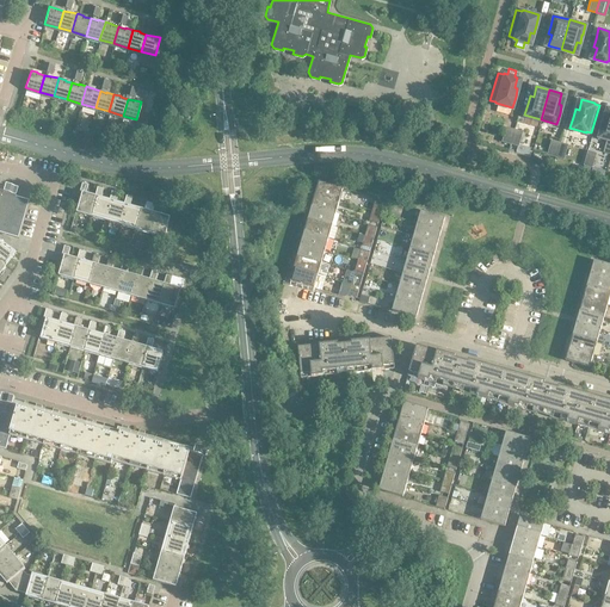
[(598,136),(609,138),(609,107),(607,118),(604,117),(602,125),(598,136)]
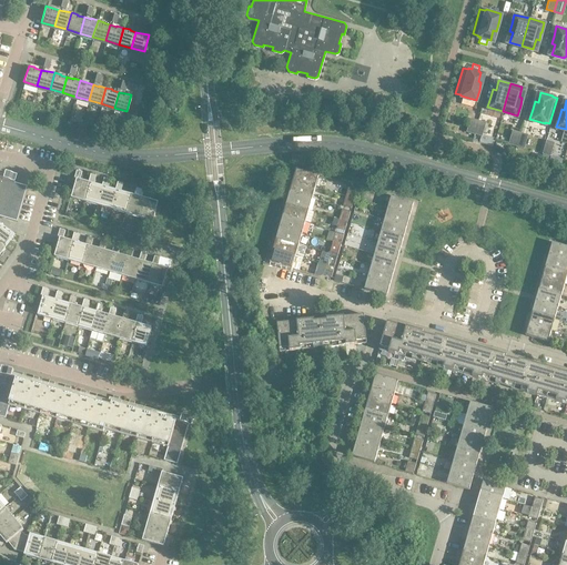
[(469,115),(466,130),(474,132),(477,118),(469,115)]
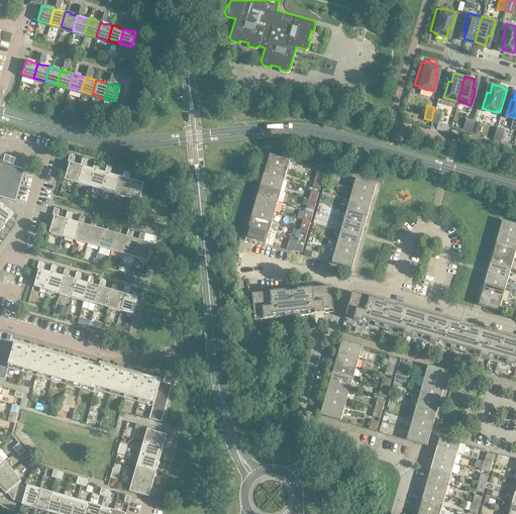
[(441,109),(434,107),(431,120),(437,122),(441,109)]
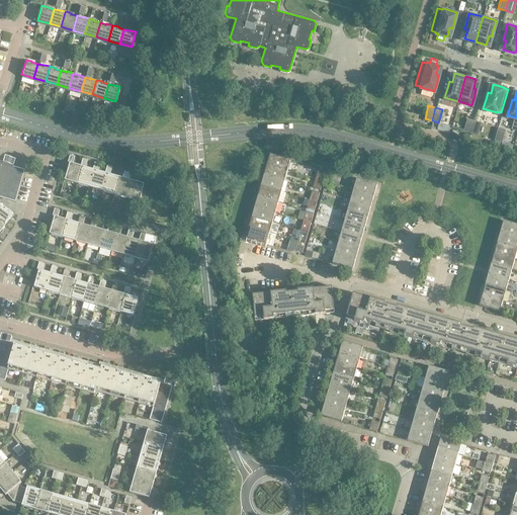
[(466,116),(463,130),(469,132),(474,118),(466,116)]
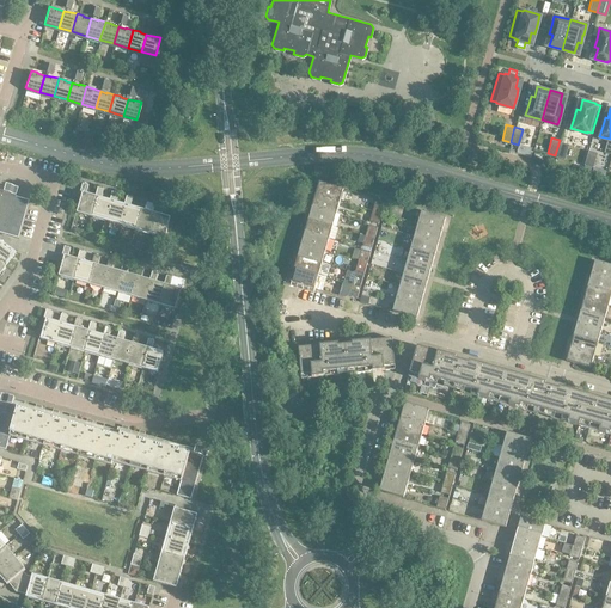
[(568,142),(560,140),(555,155),(563,158),(568,142)]
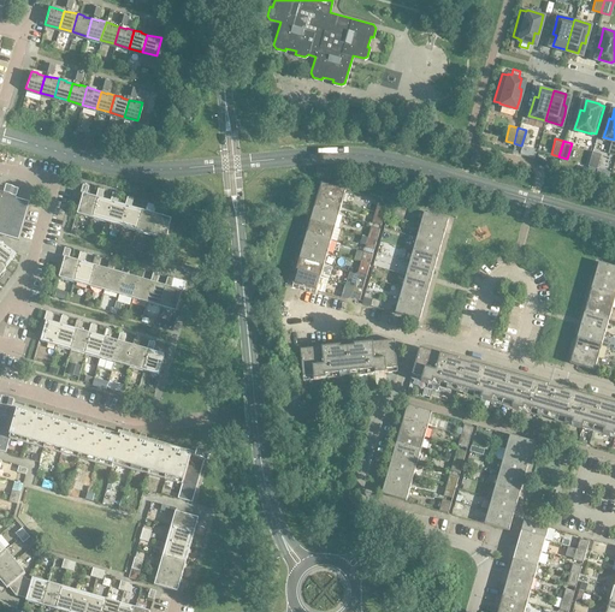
[(592,149),(587,164),(596,166),(601,152),(592,149)]
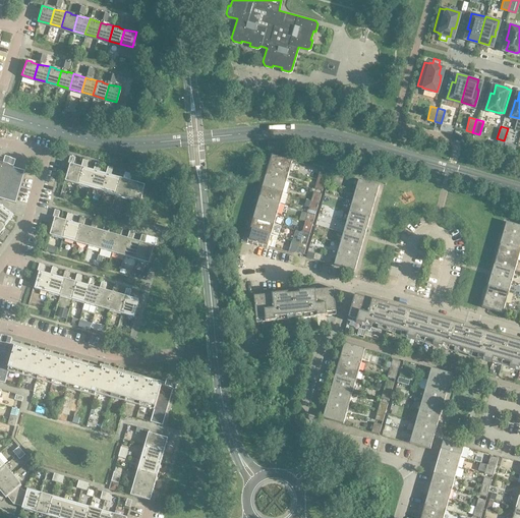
[(271,153),(270,157),(268,163),(270,164),(288,169),(291,159),(271,153)]
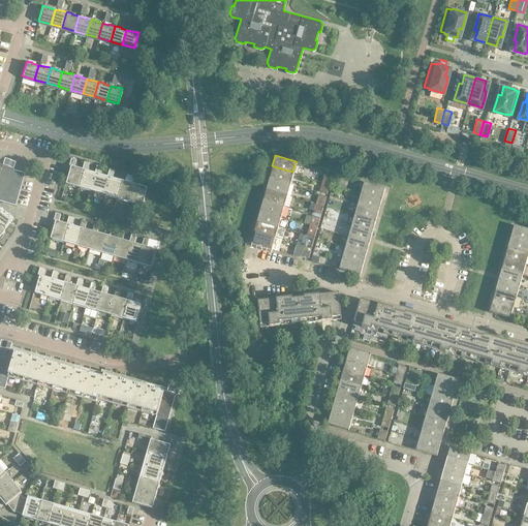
[(75,157),(70,156),(68,163),(70,164),(65,182),(79,186),(83,167),(82,167),(73,165),(75,157)]
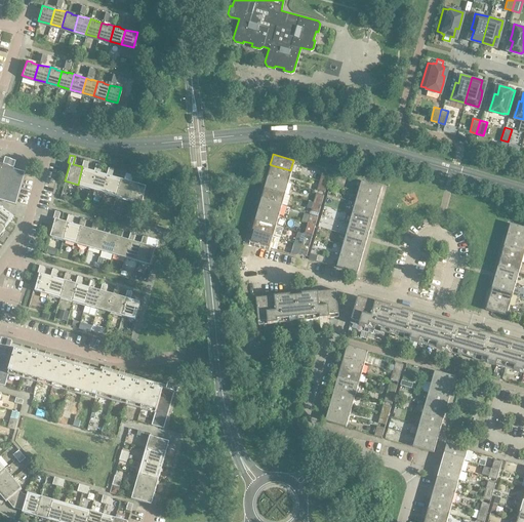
[(0,197),(14,202),(24,169),(11,166),(13,160),(0,156),(0,197)]
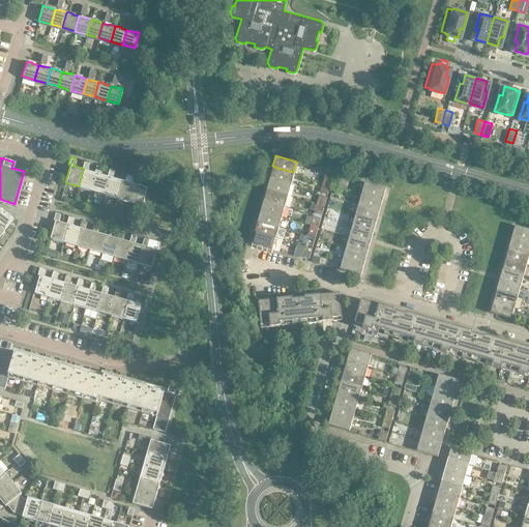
[(89,162),(84,160),(82,168),(83,168),(79,186),(91,189),(96,172),(94,171),(87,169),(89,162)]
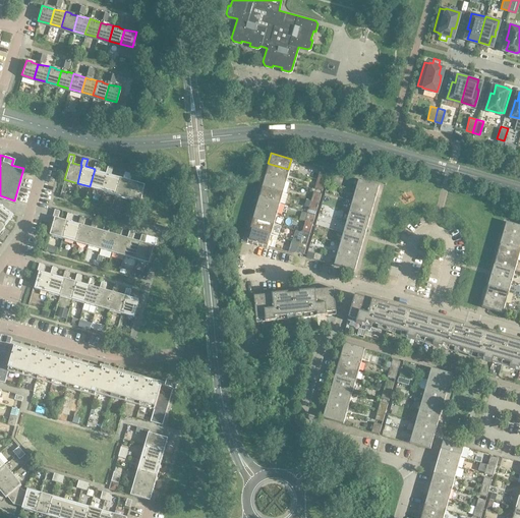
[(100,163),(95,161),(93,168),(95,169),(90,186),(102,190),(107,172),(105,172),(98,170),(100,163)]
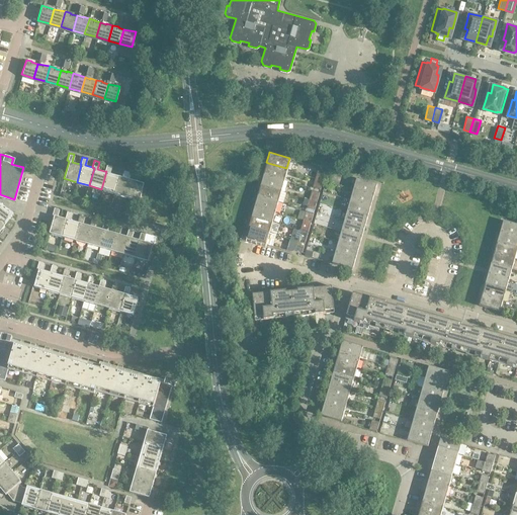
[(268,163),(266,162),(263,172),(265,173),(283,179),(286,168),(268,163)]
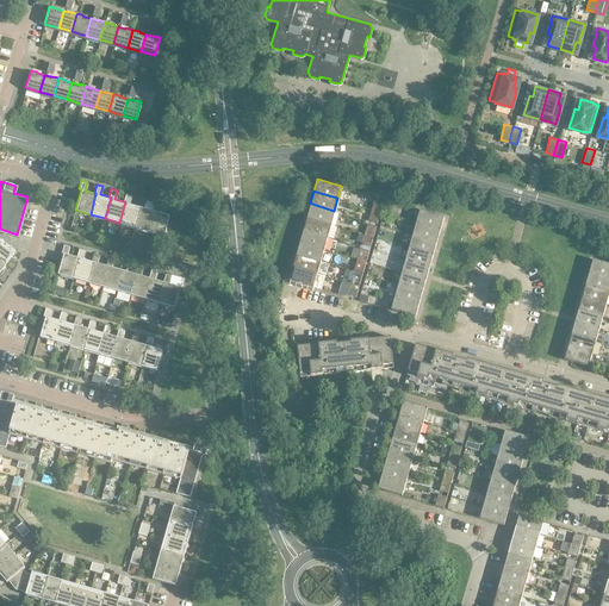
[(131,194),(125,193),(123,201),(125,201),(119,223),(134,226),(140,206),(137,206),(129,202),(131,194)]
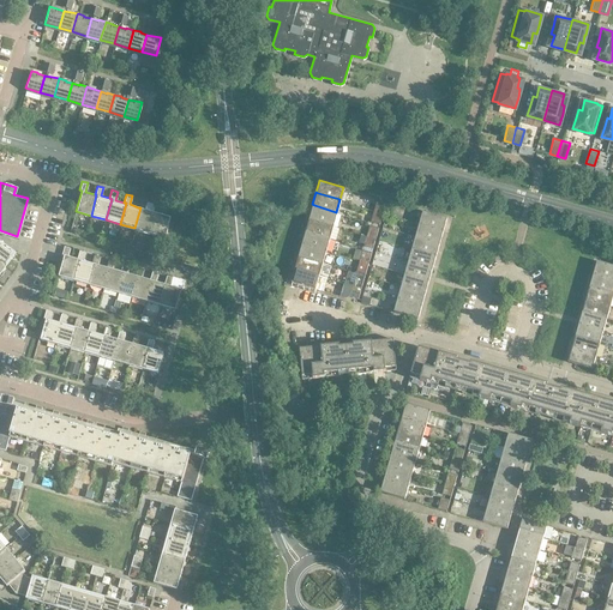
[(146,199),(140,198),(138,207),(140,207),(134,228),(150,233),(155,212),(152,211),(144,209),(146,199)]
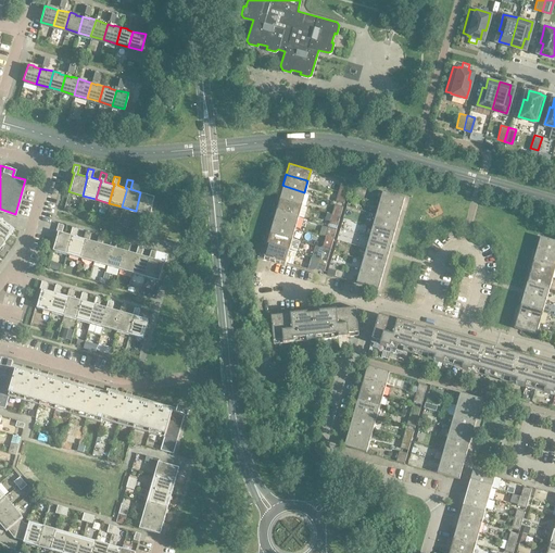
[(146,185),(140,183),(138,191),(140,192),(136,211),(149,214),(154,196),(143,192),(146,185)]
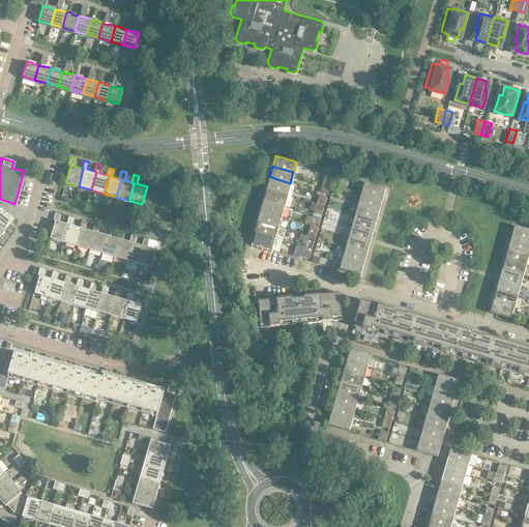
[(271,177),(269,176),(266,187),(268,187),(268,188),(287,194),(290,183),(271,177)]
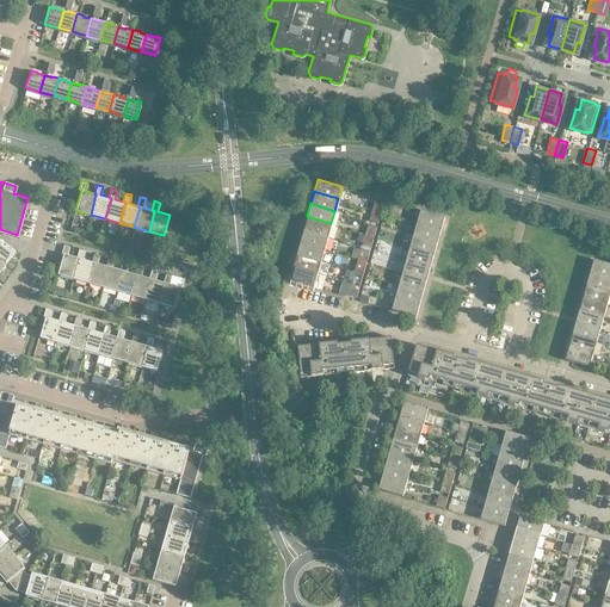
[(444,215),(420,208),(417,221),(438,227),(441,227),(444,215)]
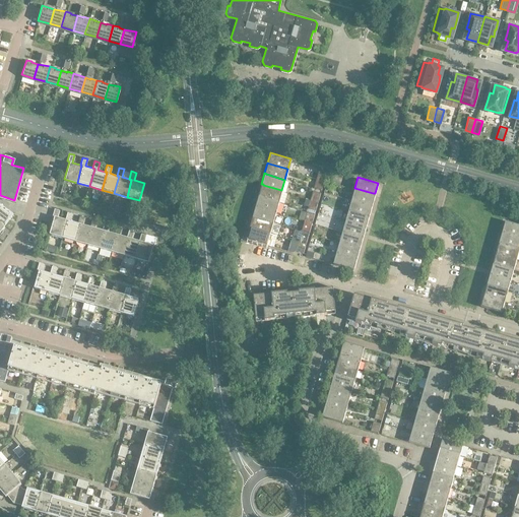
[(263,184),(261,184),(258,194),(260,195),(278,201),(281,190),(263,185),(263,184)]
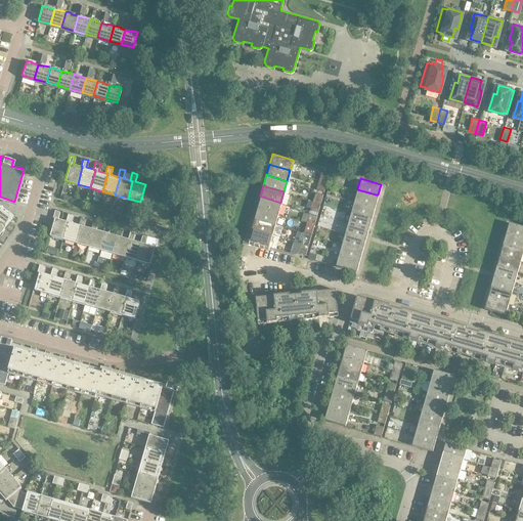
[(376,194),(357,189),(354,201),(373,206),(373,205),(375,206),(378,194),(376,194)]
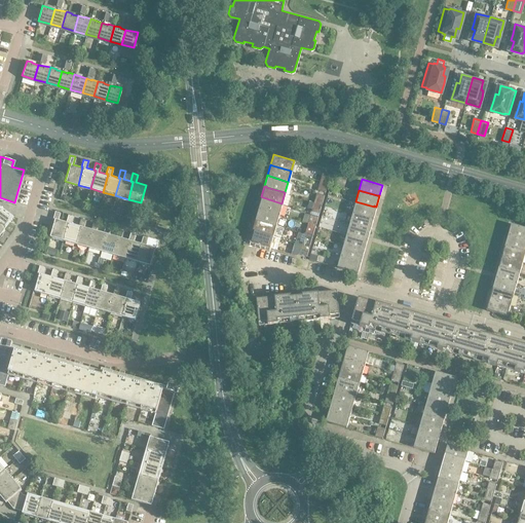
[(263,197),(261,196),(258,208),(260,208),(260,209),(278,214),(282,203),(263,197)]
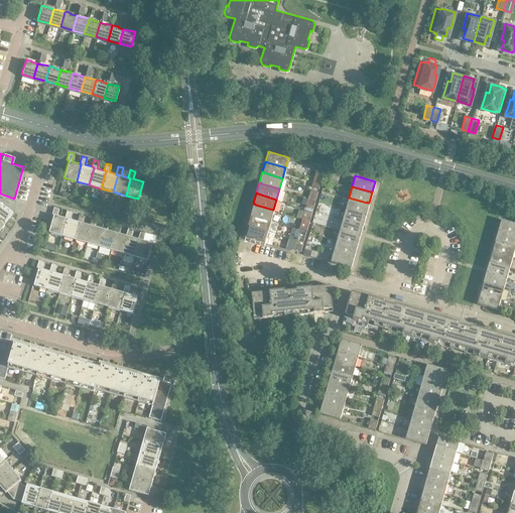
[(367,203),(349,198),(346,208),(364,213),(366,213),(369,203),(367,202),(367,203)]
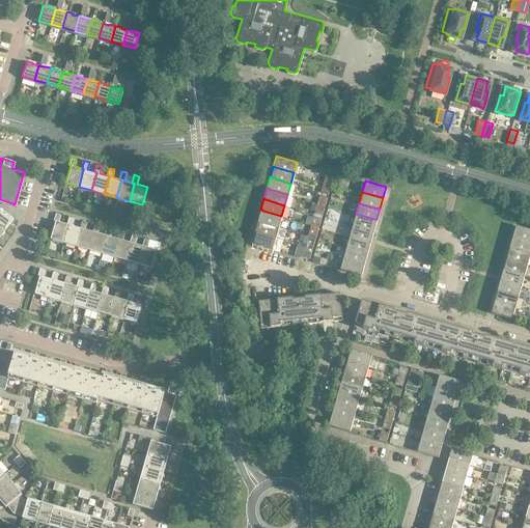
[(0,225),(4,228),(11,218),(0,209),(0,225)]
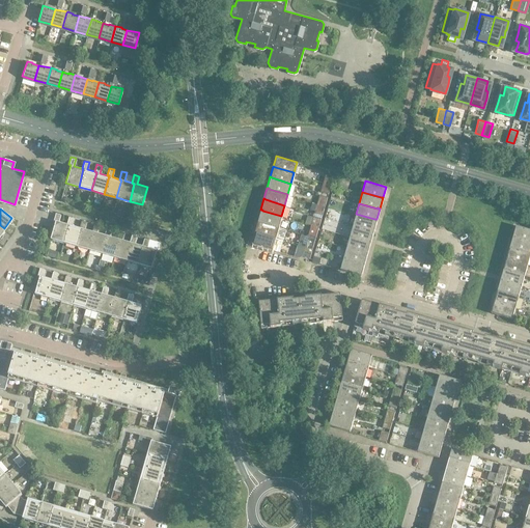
[(262,210),(260,210),(257,220),(259,221),(278,226),(281,216),(262,211),(262,210)]
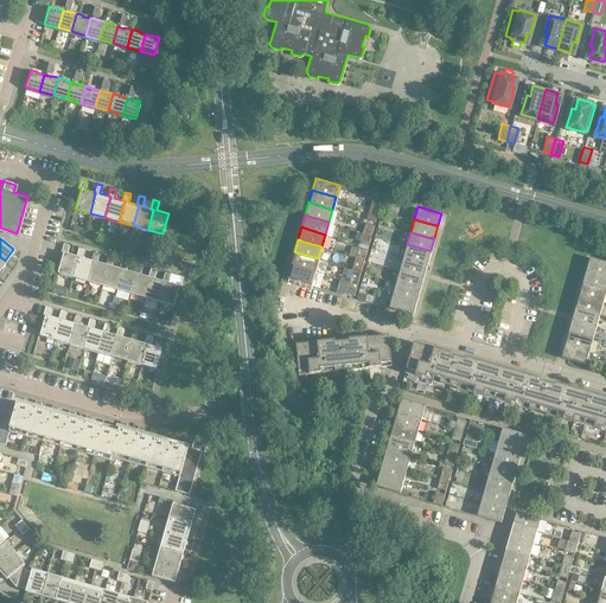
[(69,243),(63,242),(61,250),(63,251),(57,271),(71,275),(77,255),(76,255),(67,252),(69,243)]
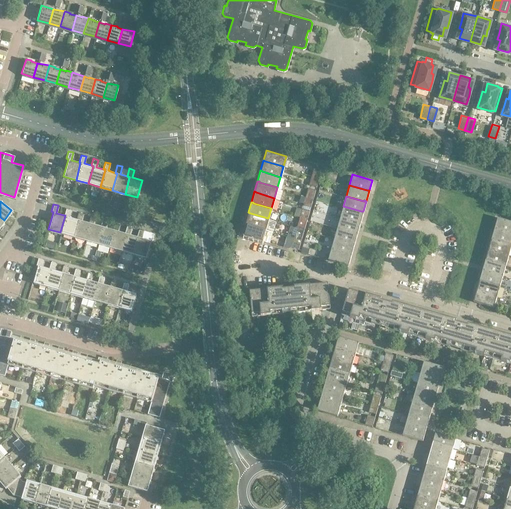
[(361,211),(343,206),(340,216),(358,222),(358,221),(360,222),(363,211),(361,211)]
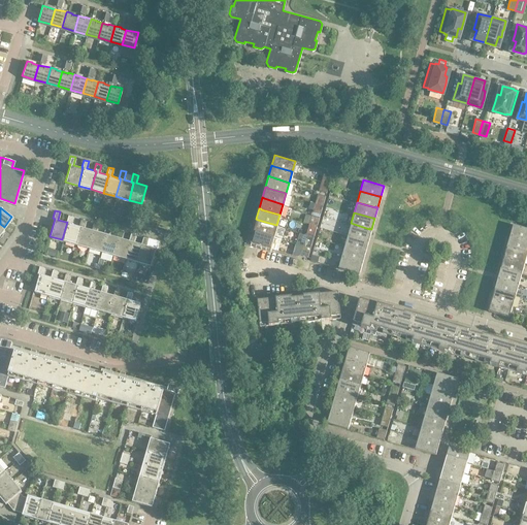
[(73,216),(68,214),(66,222),(67,222),(62,239),(75,243),(80,226),(78,225),(71,223),(73,216)]
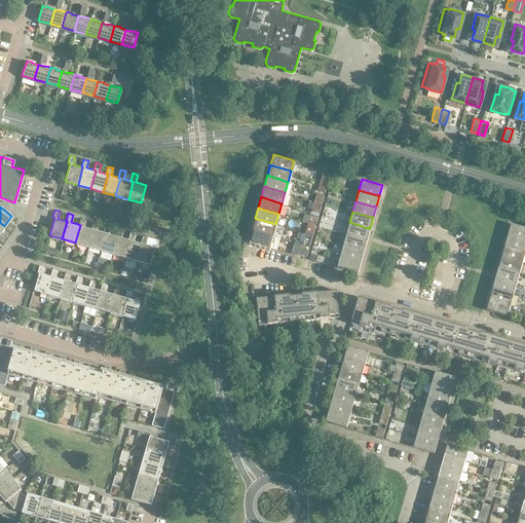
[(85,218),(80,217),(78,224),(80,225),(75,243),(87,246),(92,228),(90,228),(83,226),(85,218)]
